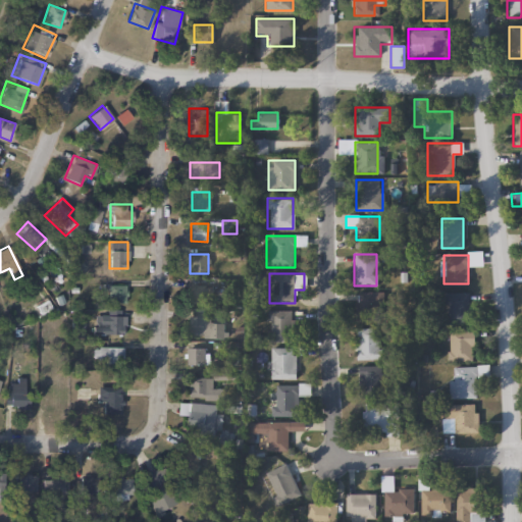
[(125,285),(125,302),(107,302),(107,285),(125,285)]
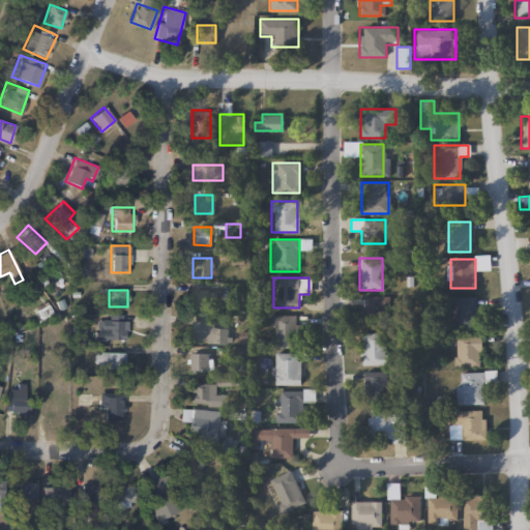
[(215,290),(215,306),(192,306),(192,290),(215,290)]
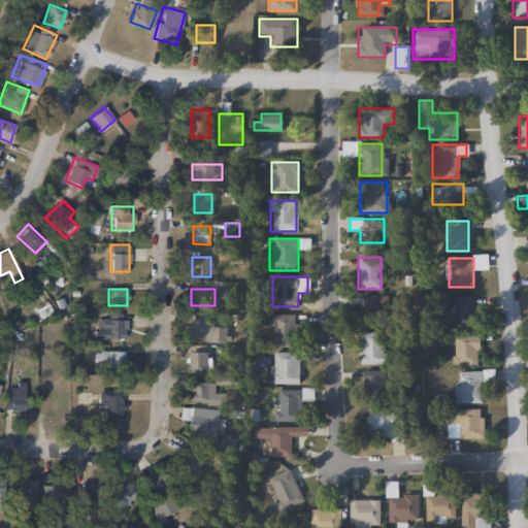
[(359,295),(386,295),(386,325),(359,325),(359,295)]
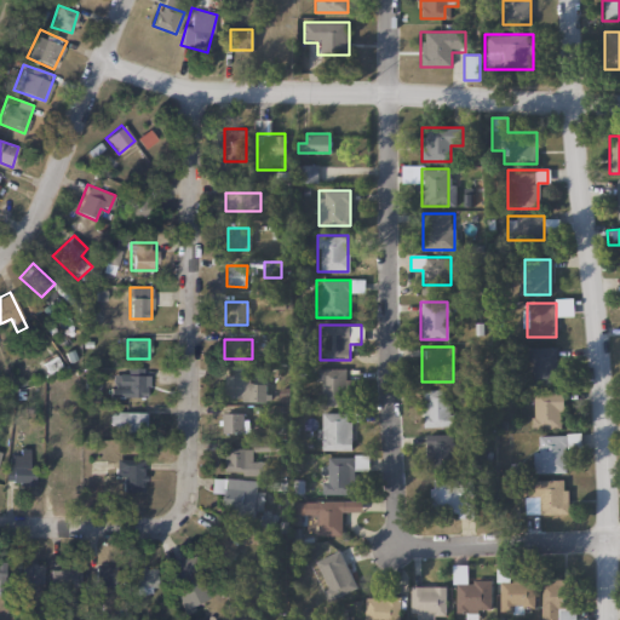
[(529,348),(556,348),(556,384),(529,384),(529,348)]
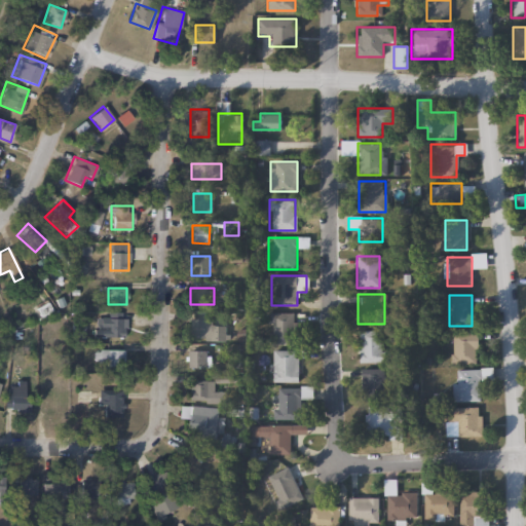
[(125,312),(125,336),(94,336),(94,318),(105,318),(105,312),(125,312)]
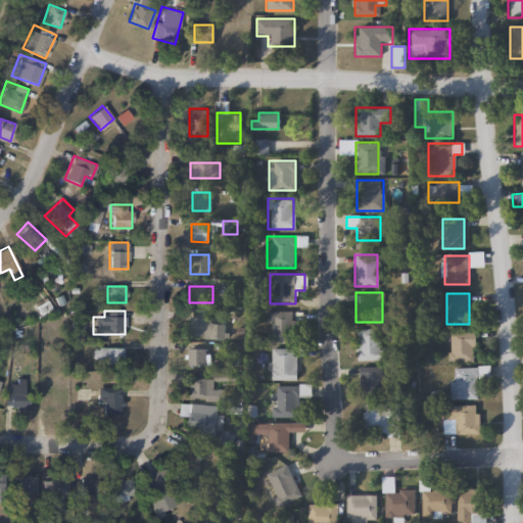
[(293,311),(293,342),(268,342),(268,311),(293,311)]
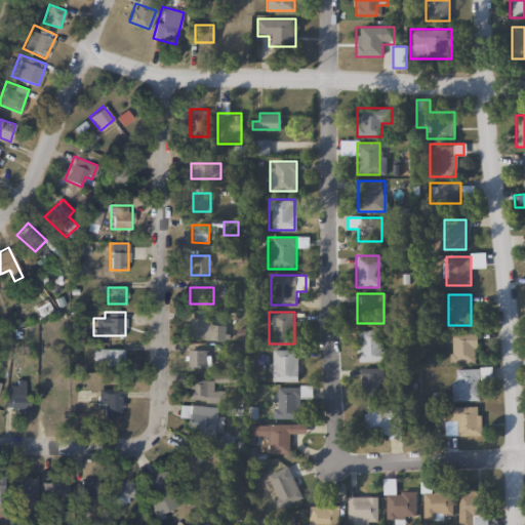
[(190,319),(221,319),(221,337),(190,337),(190,319)]
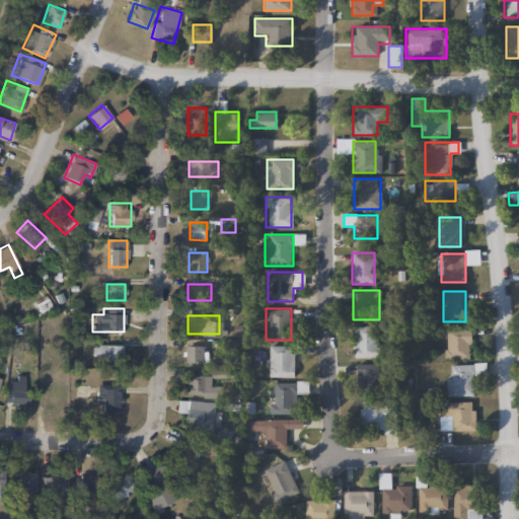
[(354,357),(354,325),(379,325),(379,357),(354,357)]
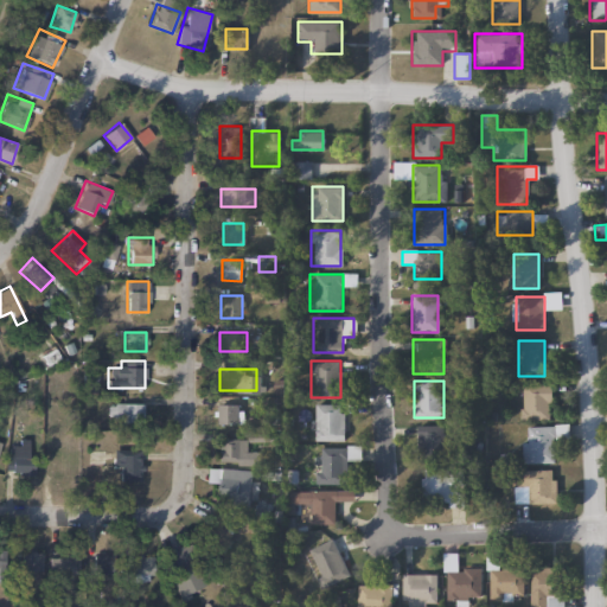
[(519,420),(519,383),(551,383),(551,420),(519,420)]
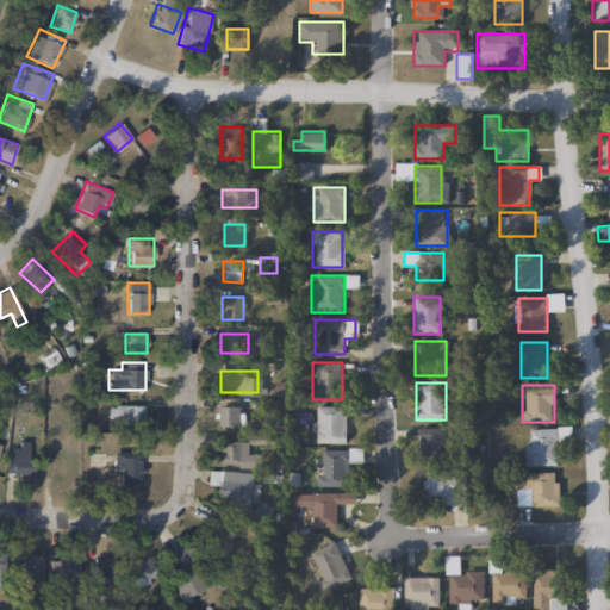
[(143,405),(143,422),(107,422),(107,405),(143,405)]
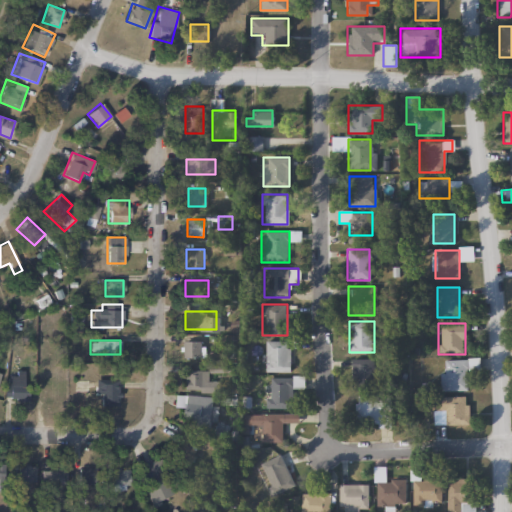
[(183,358),(183,341),(205,341),(205,358),(183,358)]
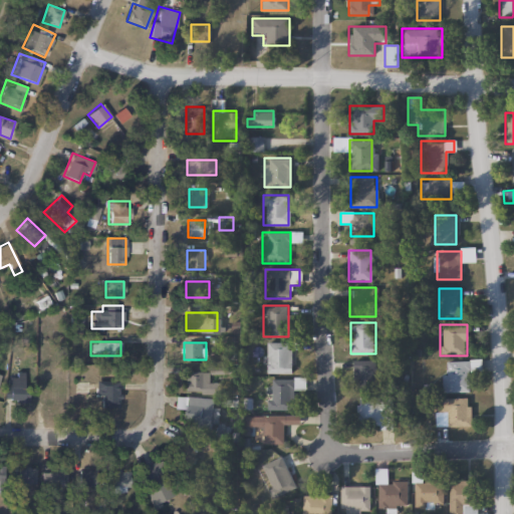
[(266,372),(266,342),(291,342),(291,373),(266,372)]
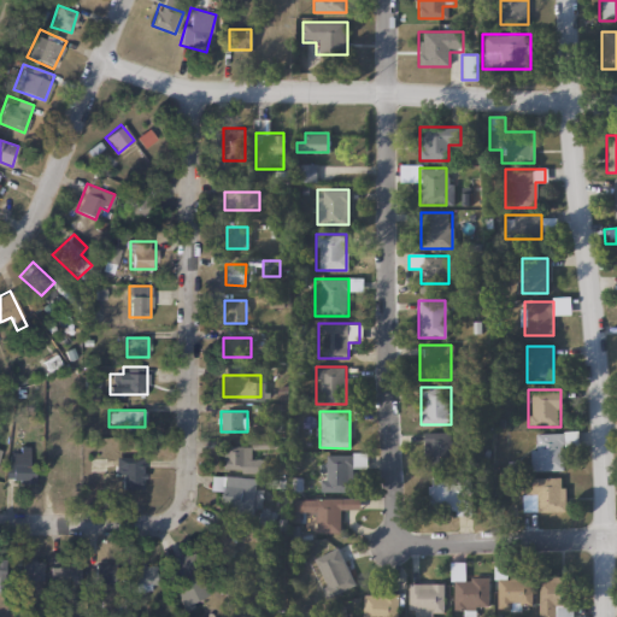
[(452,464),(424,464),(424,432),(452,432),(452,464)]
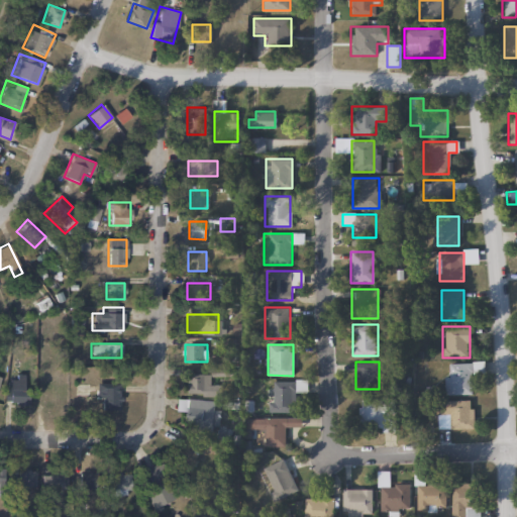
[(444,395),(444,362),(484,362),(484,372),(473,372),(473,395),(444,395)]
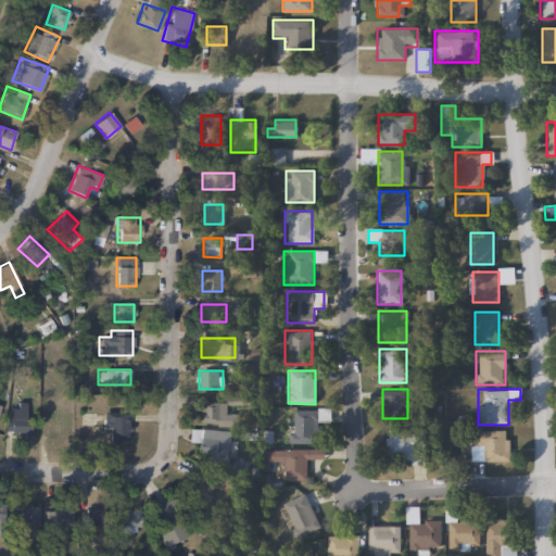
[(202,425),(202,402),(225,402),(225,414),(235,414),(235,425),(202,425)]
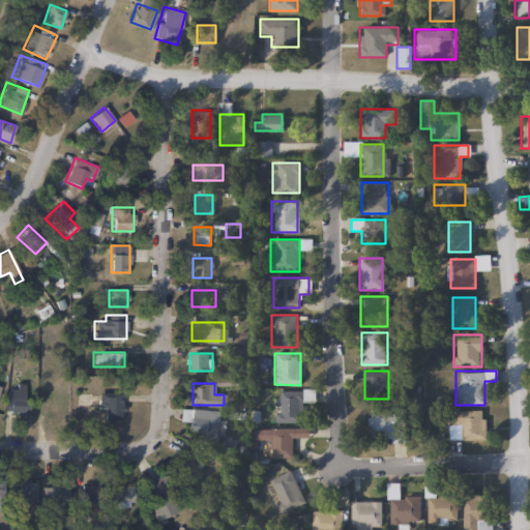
[(27,415),(4,415),(4,391),(16,391),(16,384),(27,384),(27,415)]
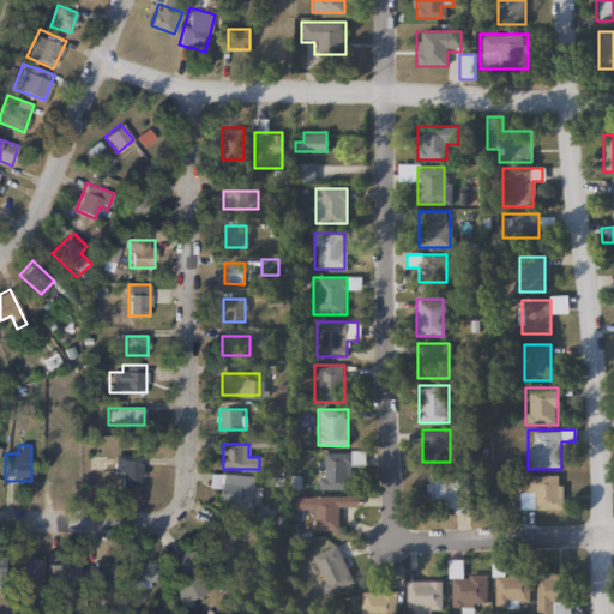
[(318,451),(363,451),(363,464),(350,464),(350,489),(318,489),(318,451)]
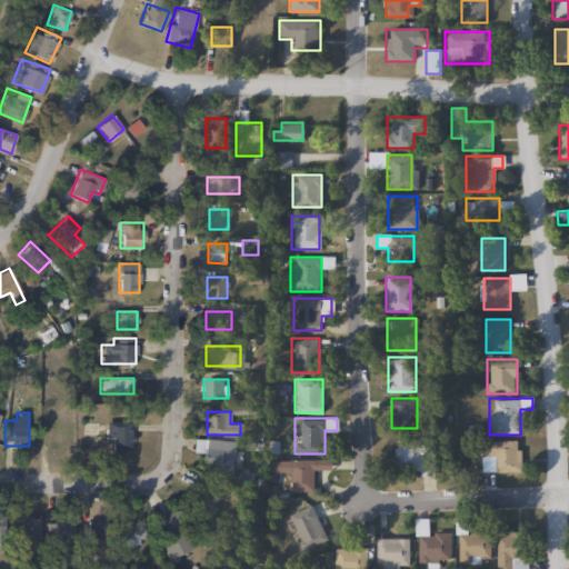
[(112,450),(112,429),(130,429),(130,450),(112,450)]
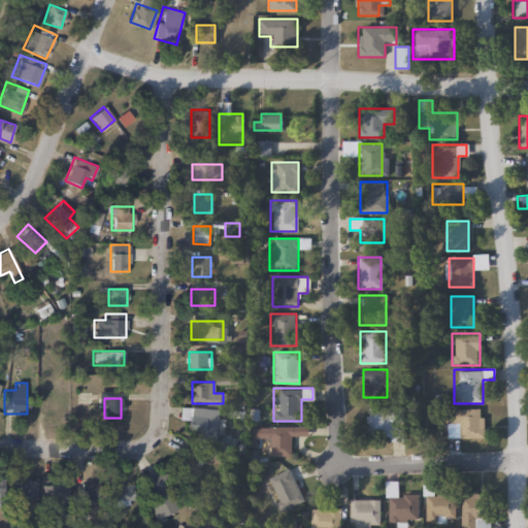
[(189,434),(190,420),(179,420),(180,407),(225,411),(223,437),(189,434)]
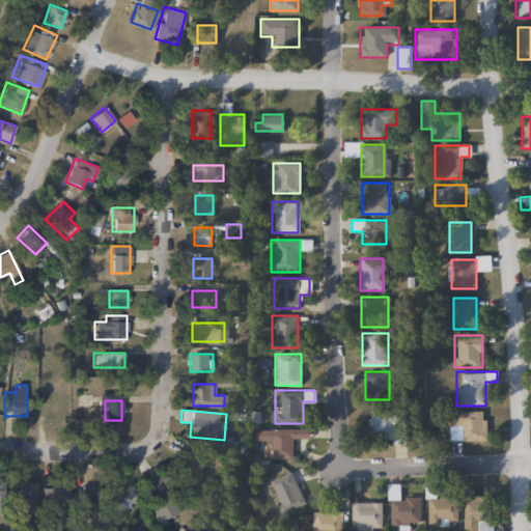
[(393,439),(368,439),(368,410),(393,410),(393,439)]
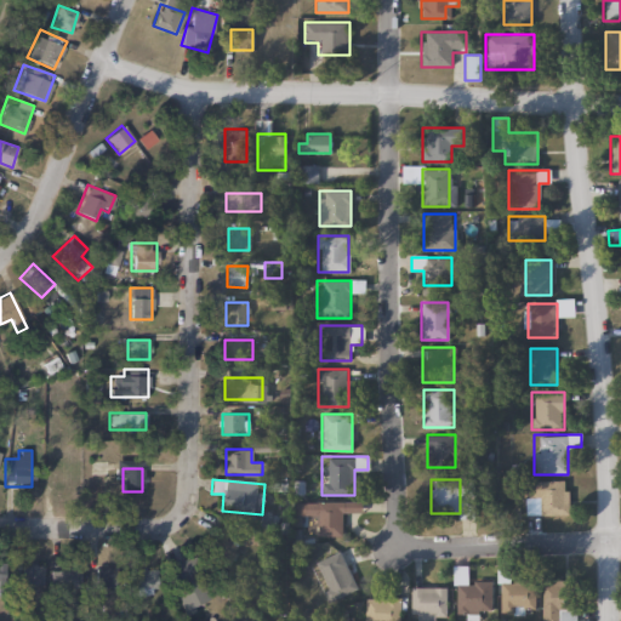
[(569,482),(569,516),(525,516),(525,482),(569,482)]
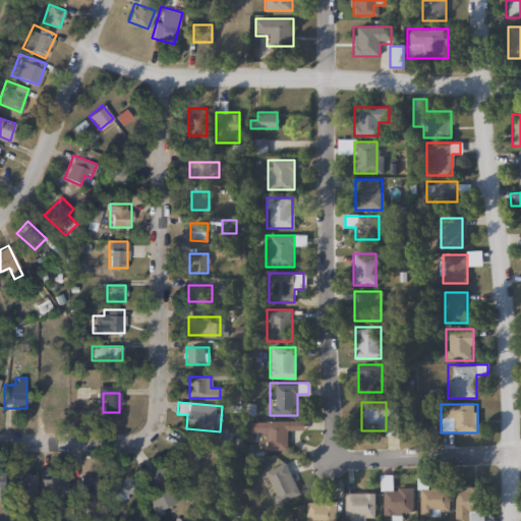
[(265,431),(255,431),(255,420),(302,420),(302,430),(287,430),(287,450),(265,450),(265,431)]
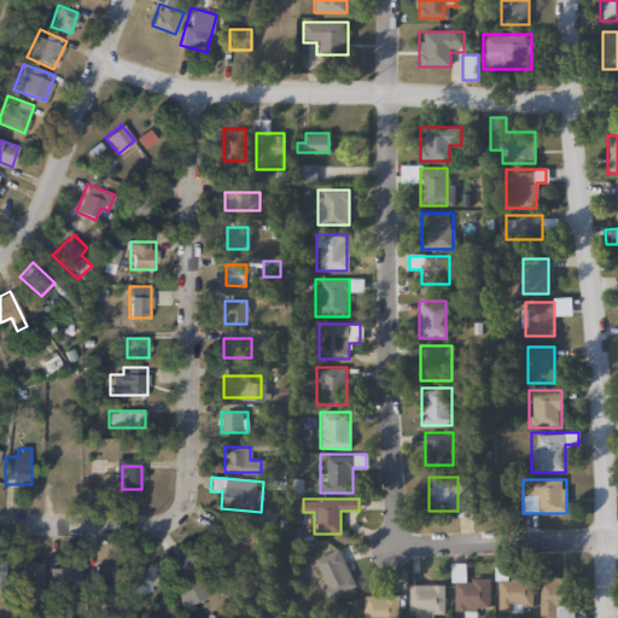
[(223,564),(205,552),(221,526),(240,538),(223,564)]
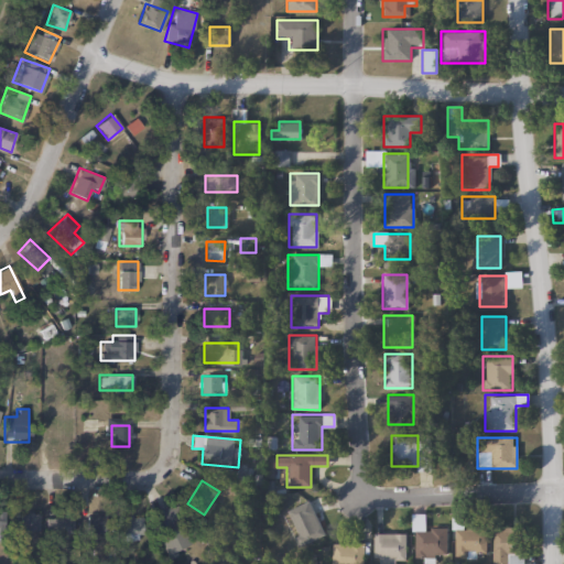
[(282,511),(310,500),(324,537),(296,548),(282,511)]
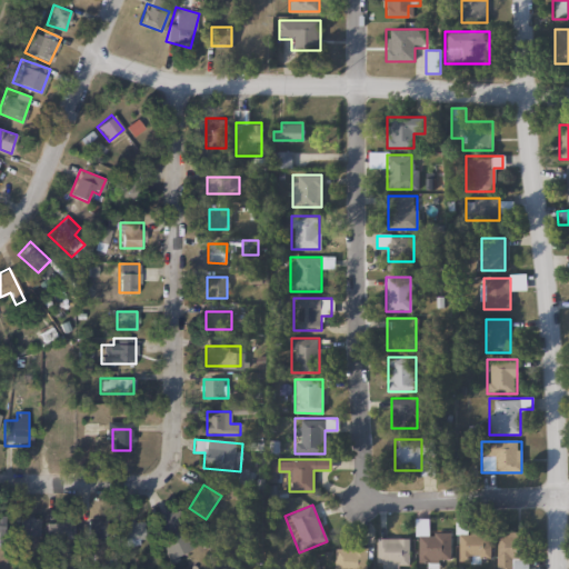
[(152,527),(170,515),(192,547),(175,559),(152,527)]
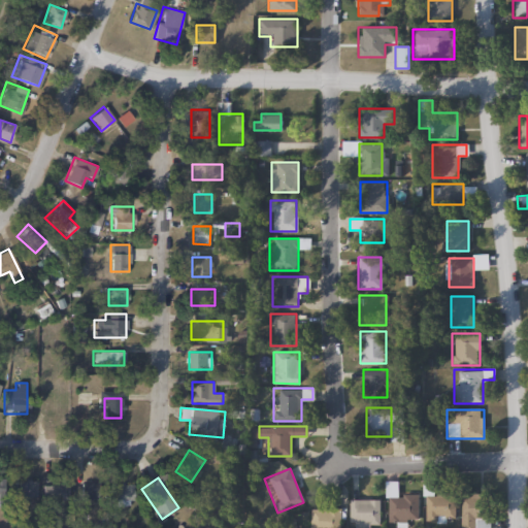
[(18,497),(19,480),(35,480),(35,497),(18,497)]
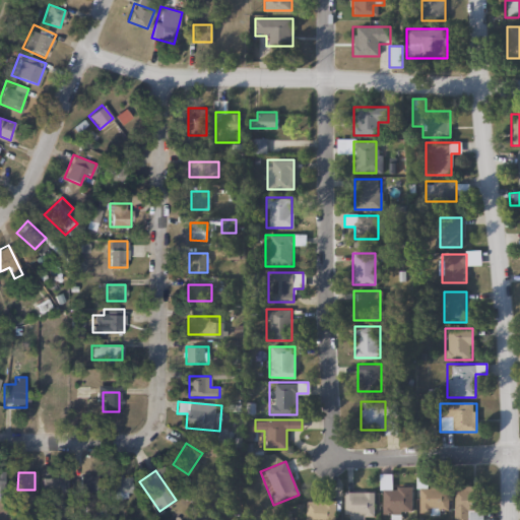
[(65,475),(65,493),(43,493),(43,475),(65,475)]
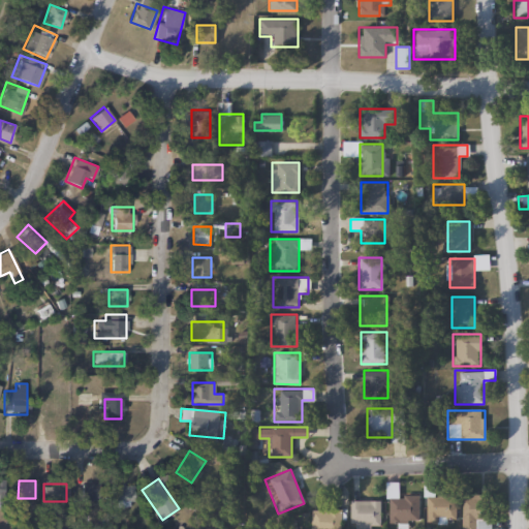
[(81,501),(81,484),(98,484),(98,501),(81,501)]
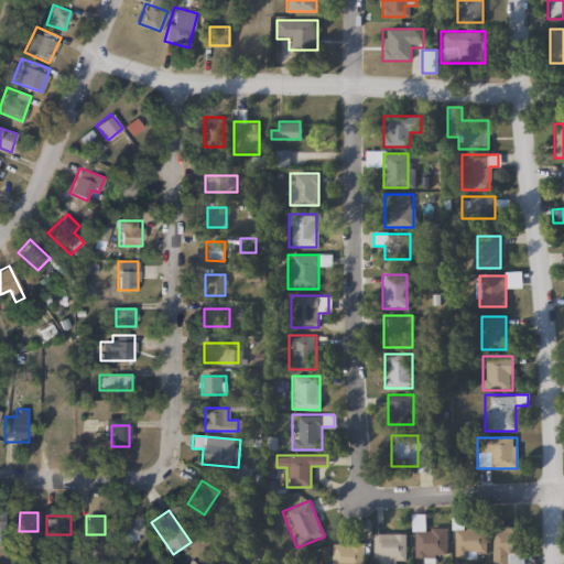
[(141,516),(141,539),(120,539),(120,516),(141,516)]
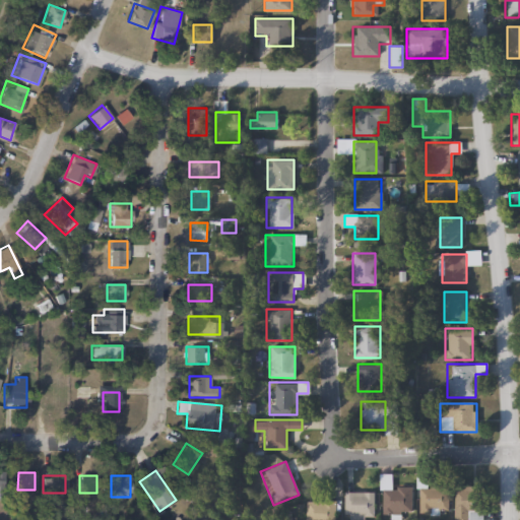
[(448,484),(448,514),(416,514),(416,479),(426,479),(426,484),(448,484)]
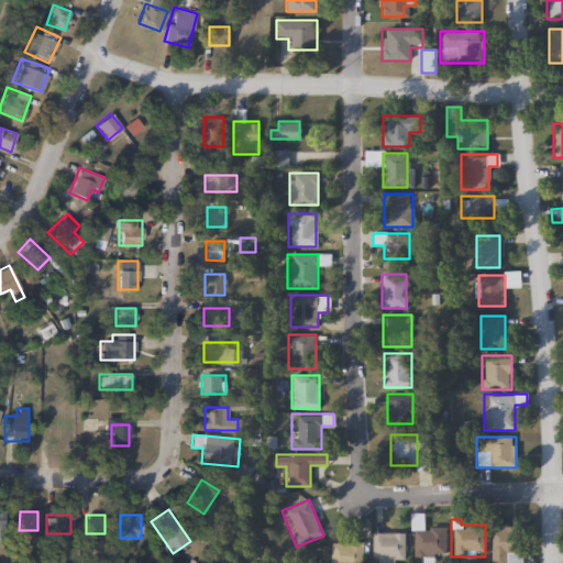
[(445,527),(445,553),(433,553),(433,560),(412,560),(412,527),(445,527)]
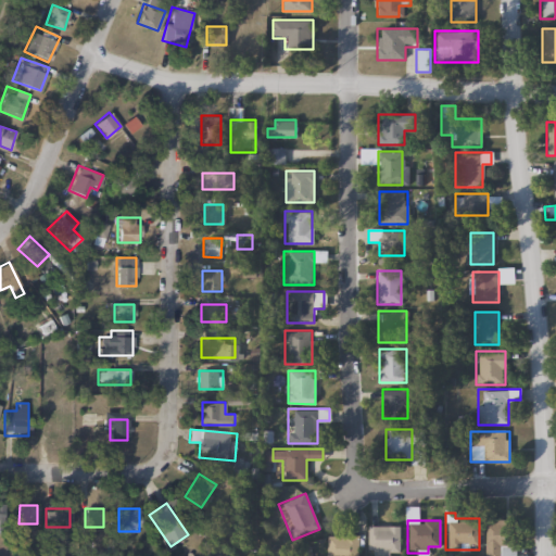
[(484,555),(484,520),(514,520),(514,555),(484,555)]
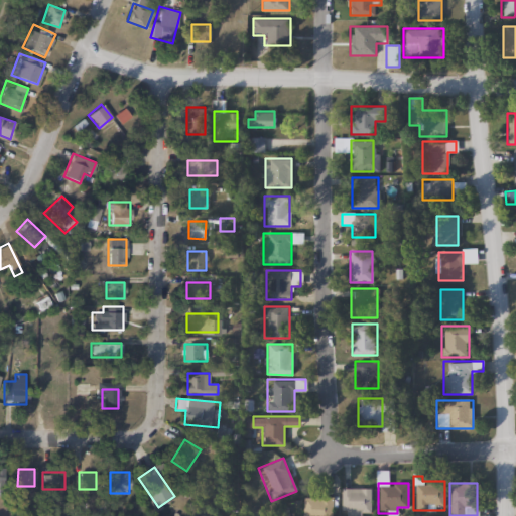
[(370,515),(342,515),(342,488),(370,488),(370,515)]
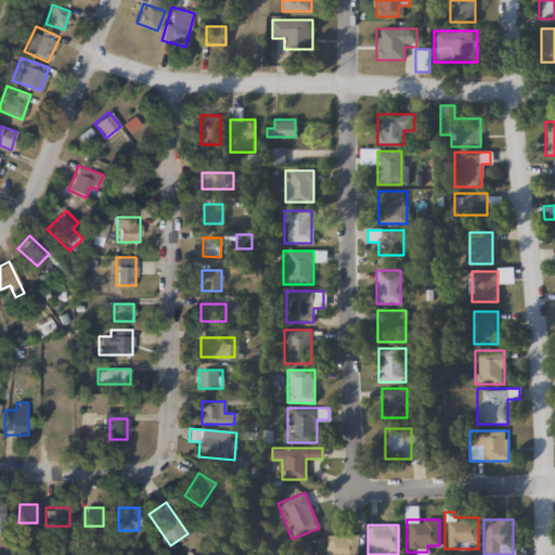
[(325,554),(325,534),(358,534),(358,554),(325,554)]
